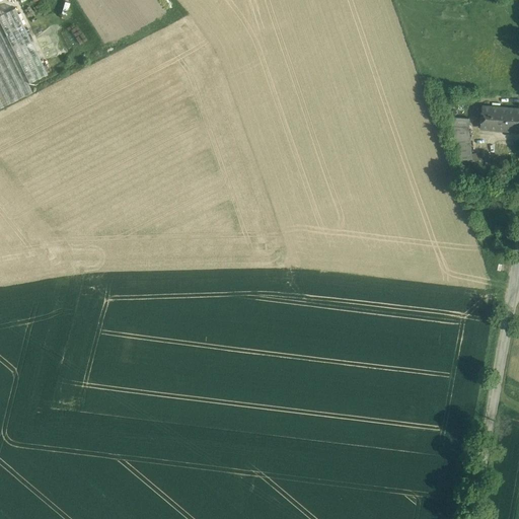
[(47,74),(15,8),(0,14),(0,26),(27,83),(47,74)]
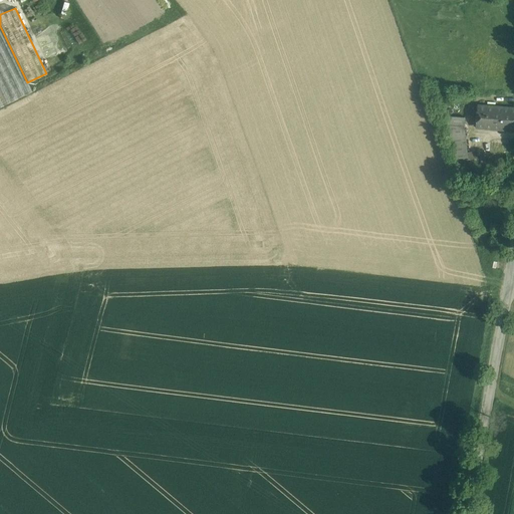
[(0,26),(0,107),(32,91),(27,82),(0,26)]
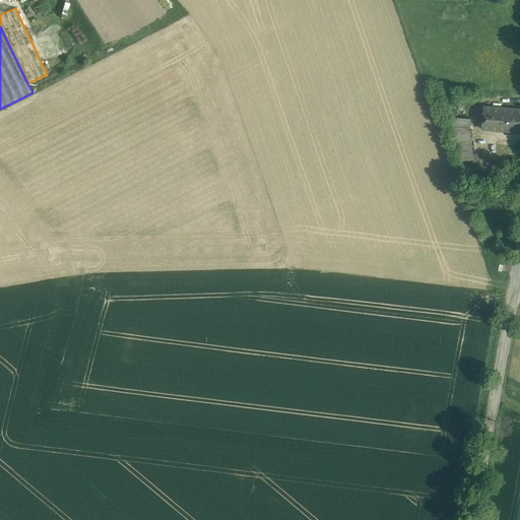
[(508,109),(484,107),(482,129),(506,131),(508,109)]
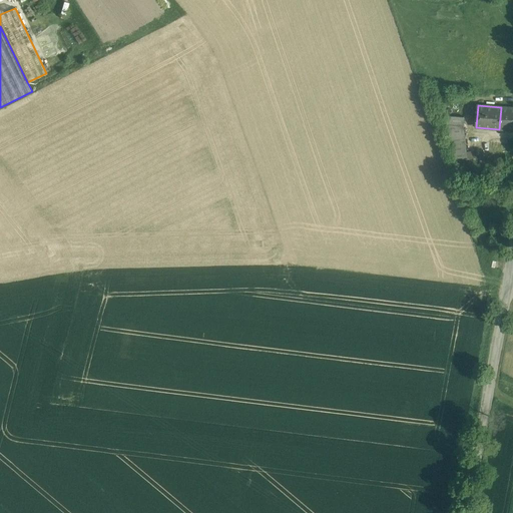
[(512,107),(501,107),(499,129),(512,129),(512,107)]
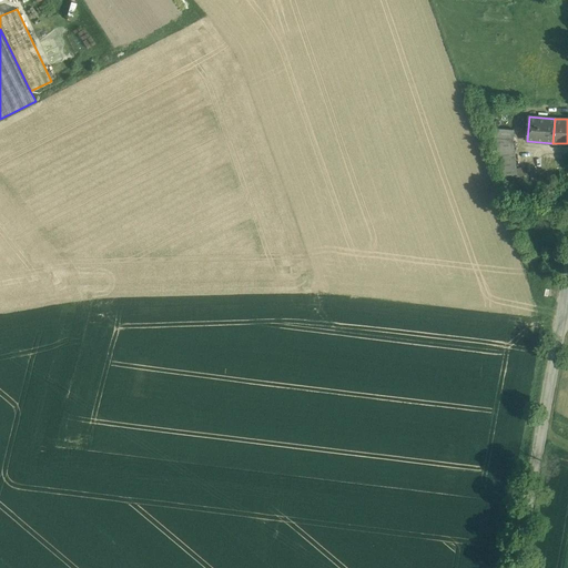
[(514,130),(492,129),(490,139),(505,175),(517,174),(516,169),(514,140),(514,130)]
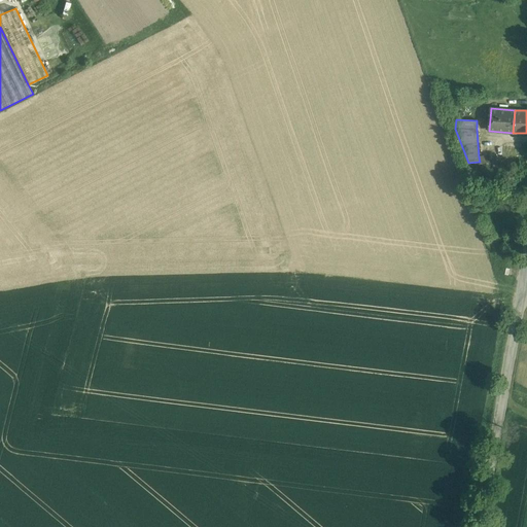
All buildings are outlined.
